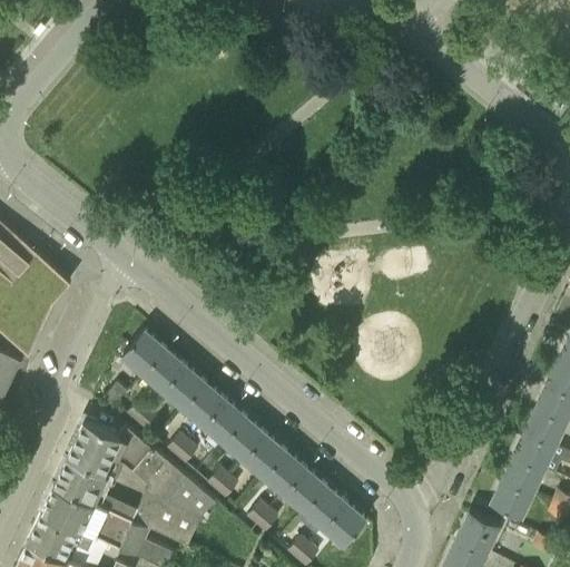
[(0,218),(0,328),(29,352),(53,300),(70,280),(0,218)]
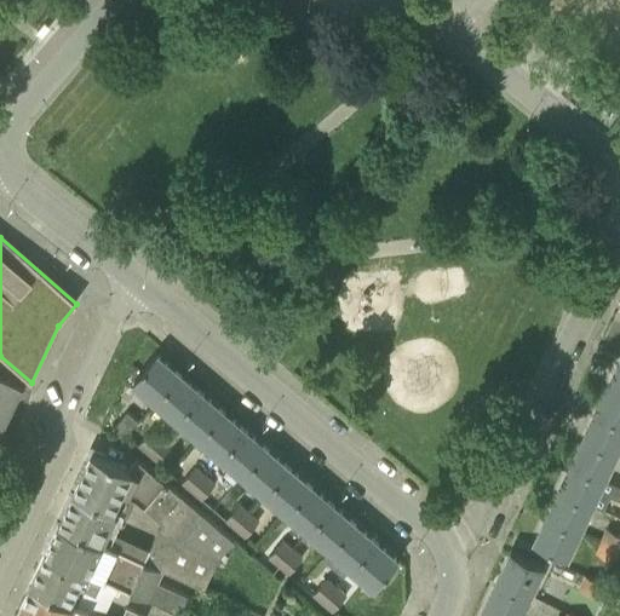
[(133,383),(155,402),(178,376),(155,357),(133,383)]
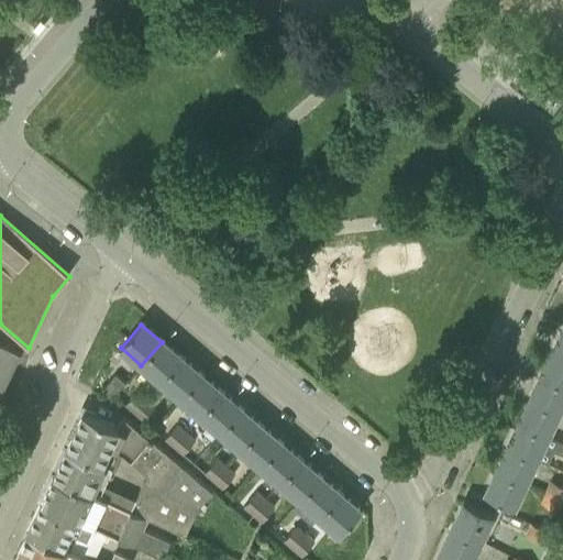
[(562,331),(553,352),(562,357),(562,331)]
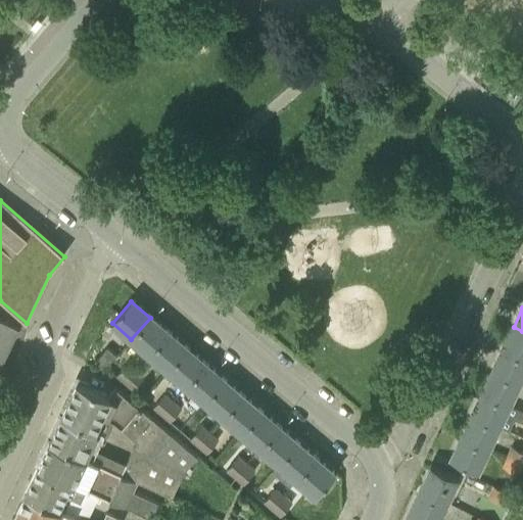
[(131,339),(150,355),(169,333),(150,318),(131,339)]
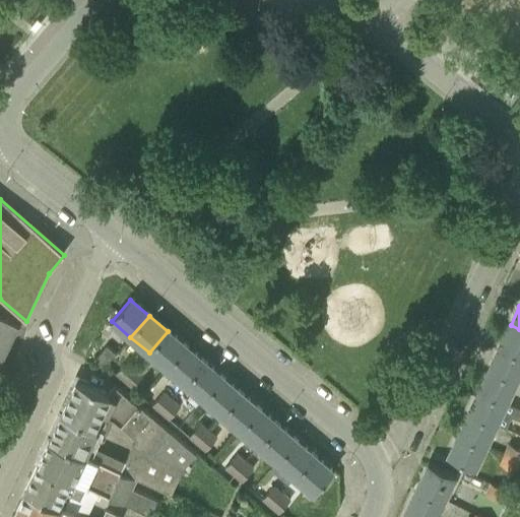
[(0,363),(17,328),(0,320),(0,363)]
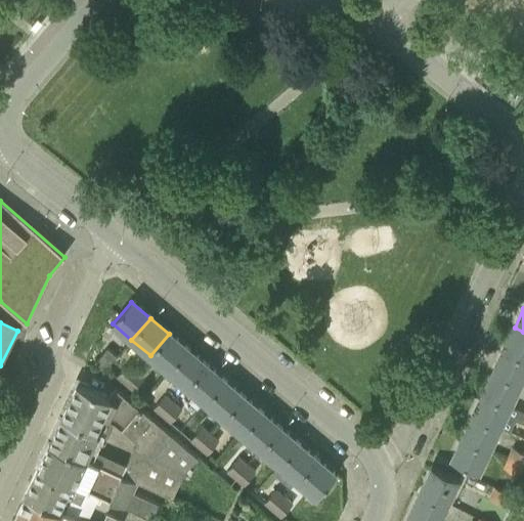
[(505,350),(523,358),(523,332),(515,328),(505,350)]
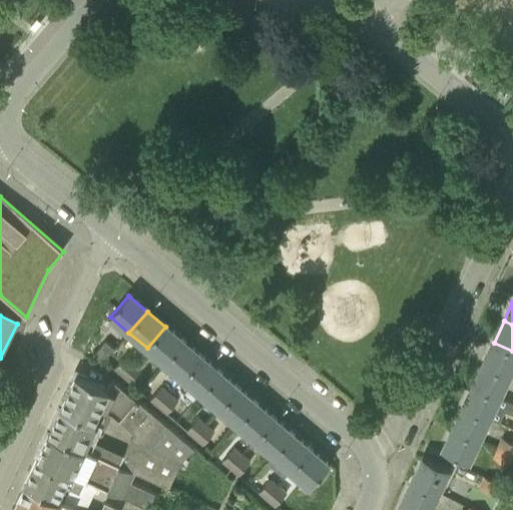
[(147,348),(165,364),(183,343),(165,327),(147,348)]
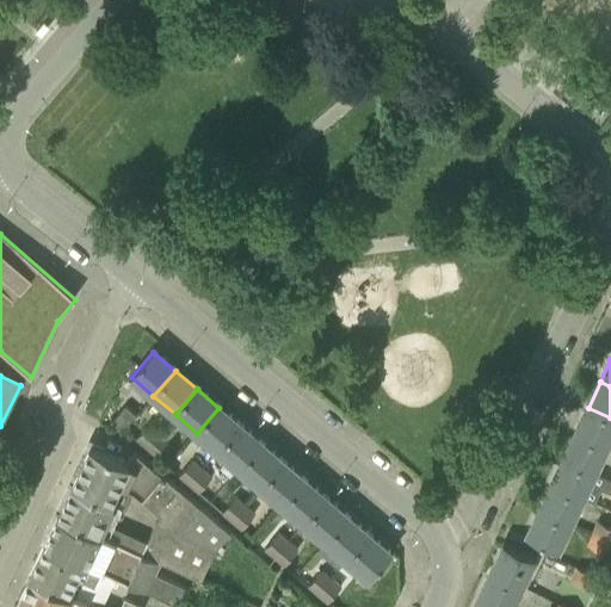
[(125,408),(111,423),(121,432),(135,416),(125,408)]
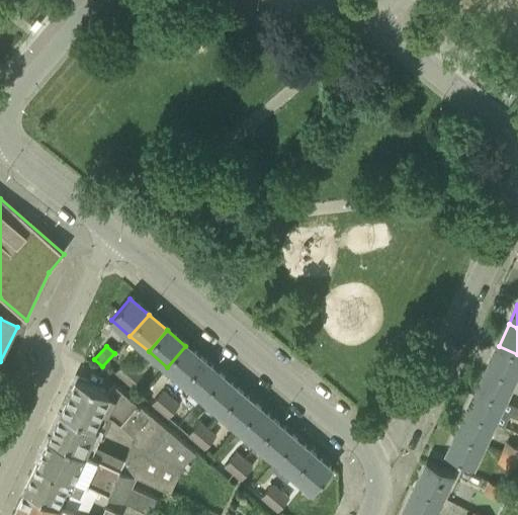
[(176,375),(185,382),(203,361),(185,346),(167,367),(167,368),(164,371),(173,379),(176,375)]
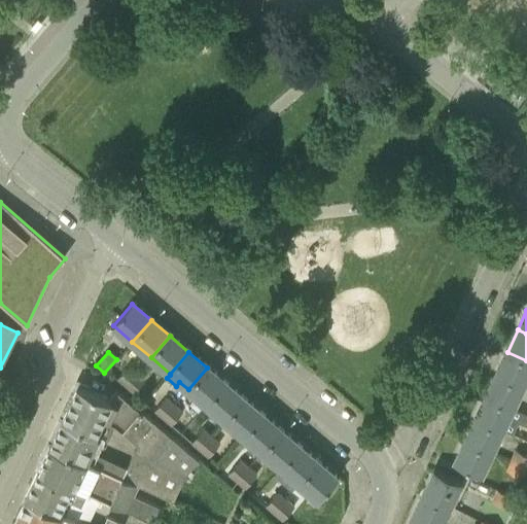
[(497,374),(524,387),(526,380),(526,360),(507,352),(497,374)]
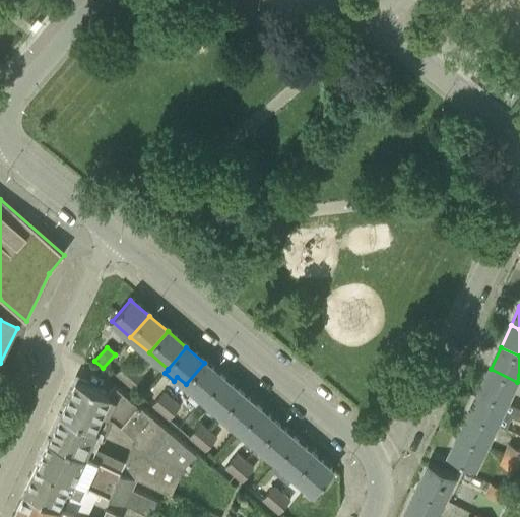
[(115,377),(123,383),(135,369),(127,362),(115,377)]
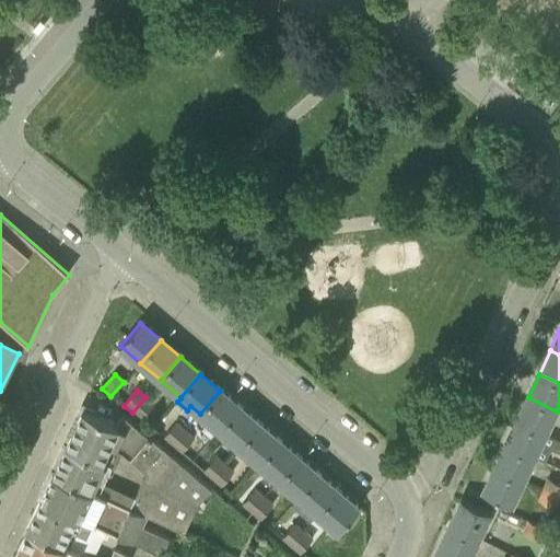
[(200,414),(220,431),(240,408),(220,391),(200,414)]
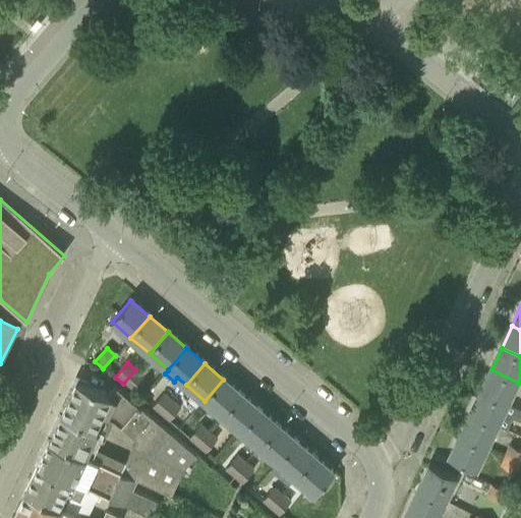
[(123,384),(132,391),(145,377),(135,369),(123,384)]
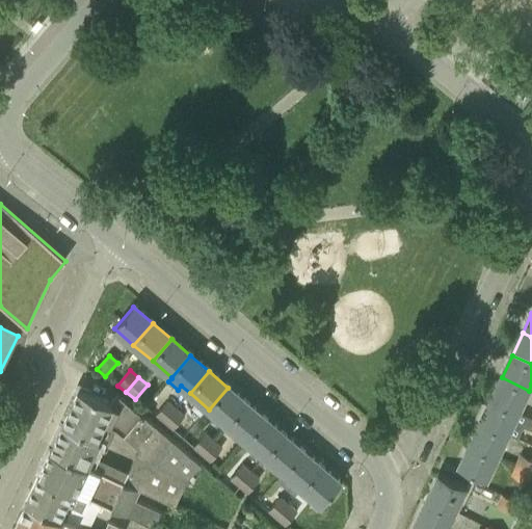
[(490,400),(517,413),(529,391),(502,377),(490,400)]
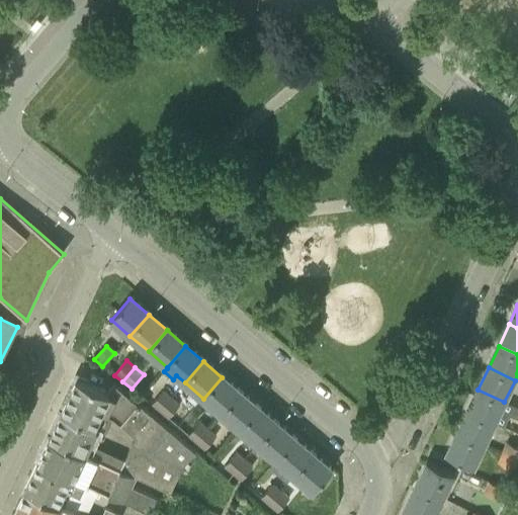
[(203,399),(222,414),(240,393),(222,377),(203,399)]
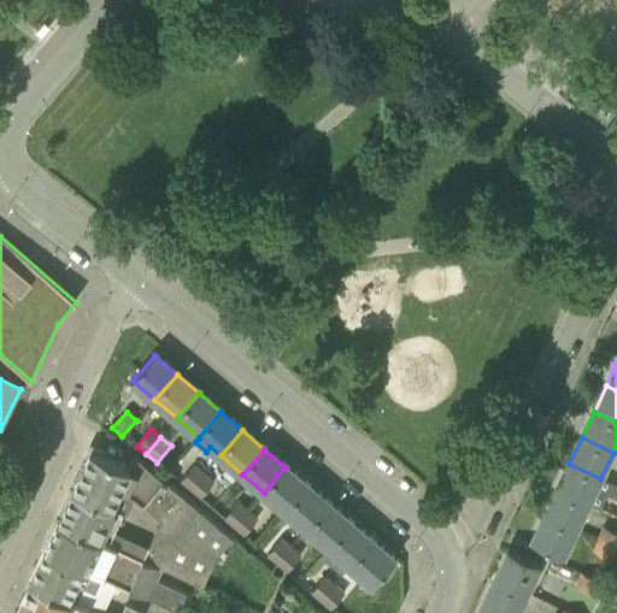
[(158,531),(217,558),(231,540),(168,485),(137,459),(130,470),(90,451),(72,490),(124,516),(128,517),(136,500),(163,523),(158,531)]
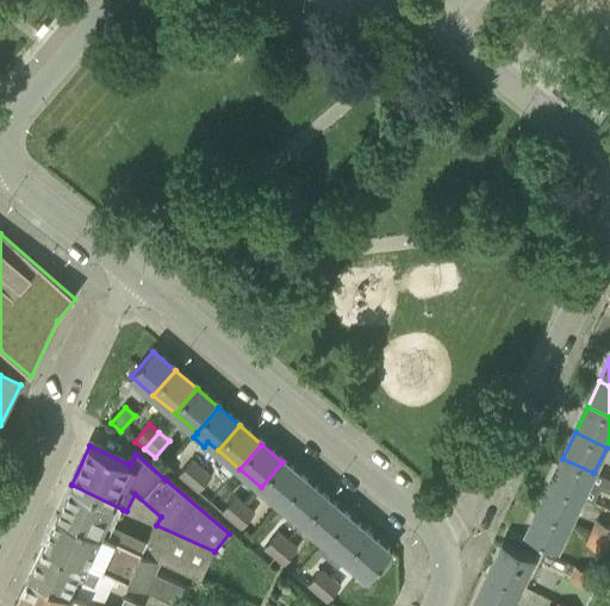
[(551,483),(583,499),(593,504),(605,479),(593,473),(562,458),(551,483)]
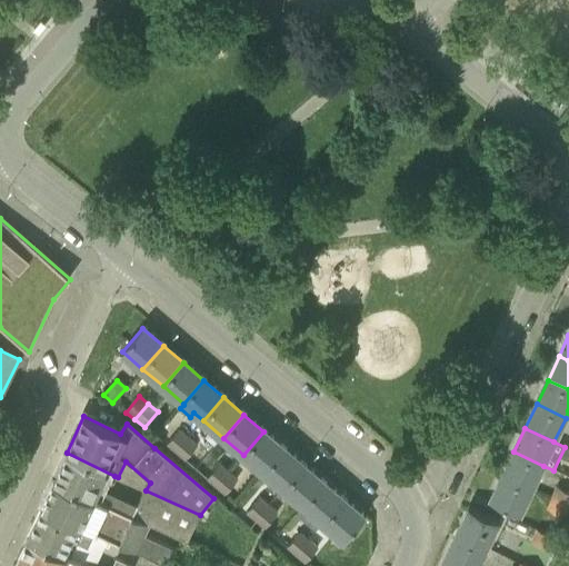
[(166,446),(175,454),(189,438),(179,430),(166,446)]
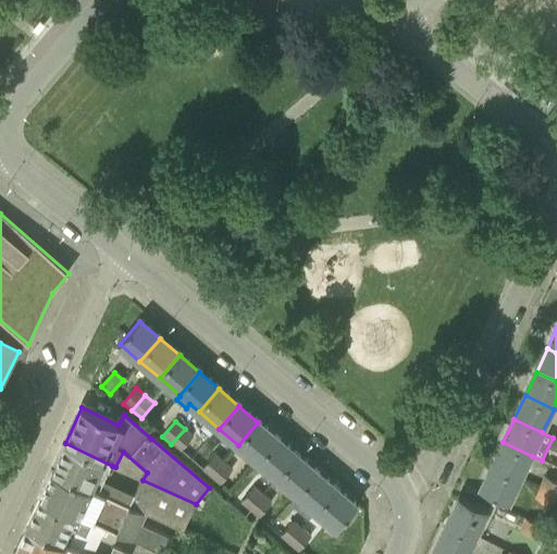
[(238,445),(258,463),(277,440),(258,422),(238,445)]
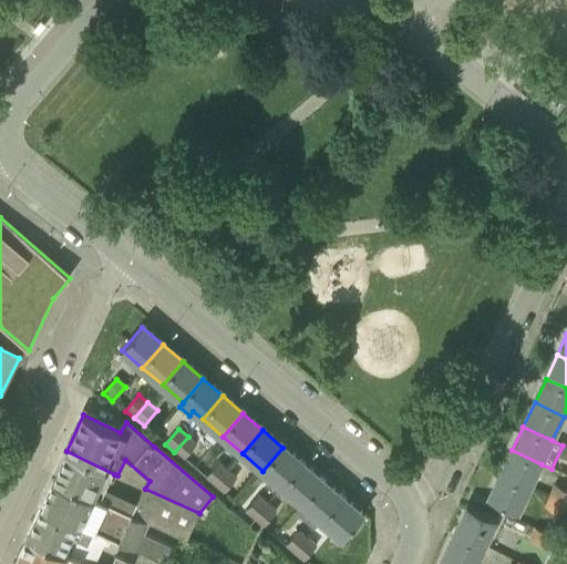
[(174,452),(184,461),(197,444),(188,437),(174,452)]
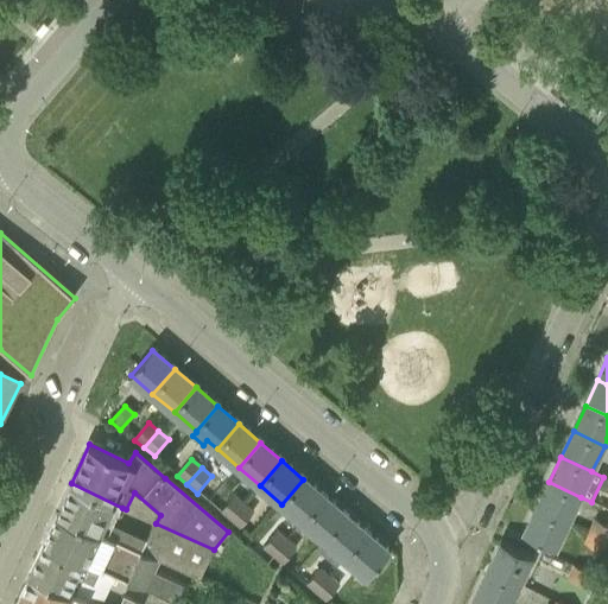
[(282,504),(303,522),(324,497),(303,479),(282,504)]
